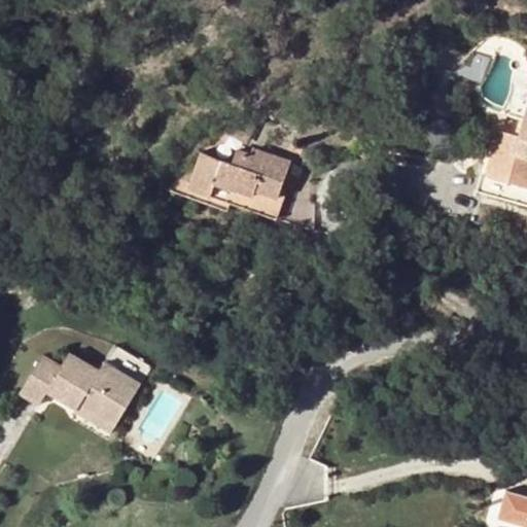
[(526,126),(525,126),(518,159),(500,153),(489,197),(526,206),(526,126)]
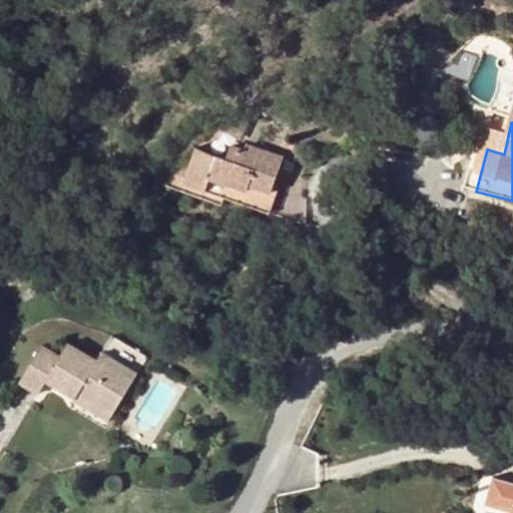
[(216,156),(190,148),(166,185),(202,197),(204,190),(270,212),(276,195),(271,194),(282,156),(247,145),(245,150),(220,142),(216,156)]
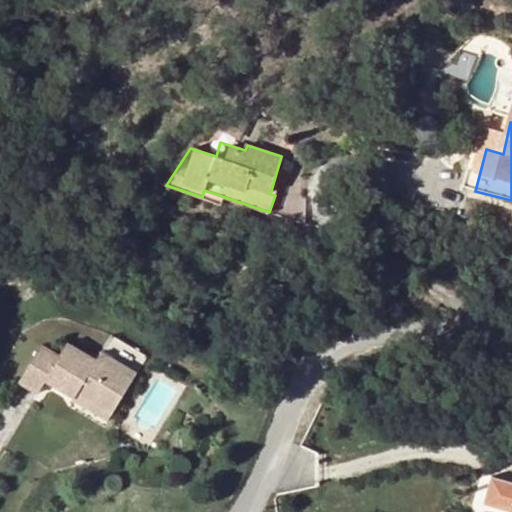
[(90,406),(124,427),(147,389),(111,367),(107,374),(77,356),(70,367),(52,356),(29,392),(48,404),(57,390),(88,409),(90,406)]
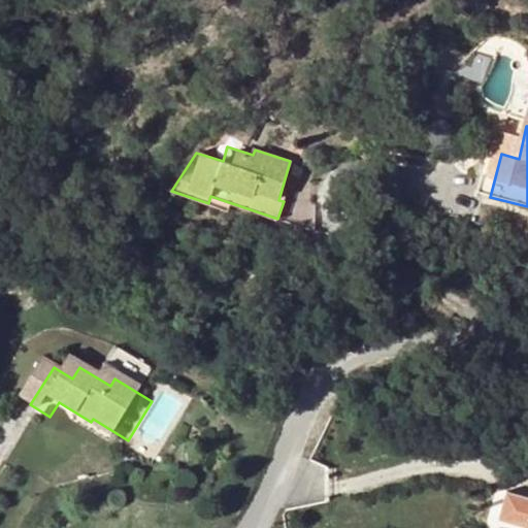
[(93,419),(91,422),(87,428),(123,451),(128,440),(93,419)]
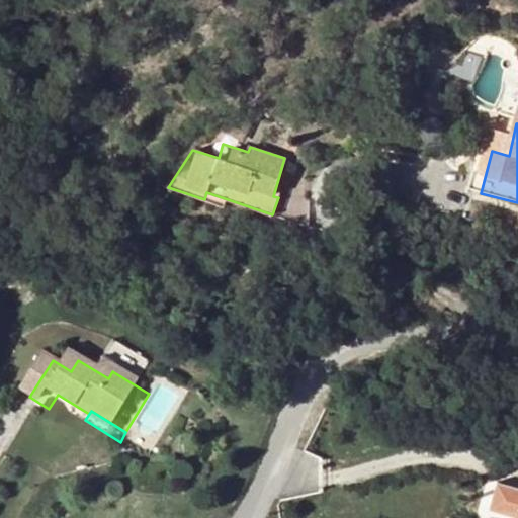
[(517,517),(517,486),(494,480),(486,506),(511,513),(509,517),(517,517)]
